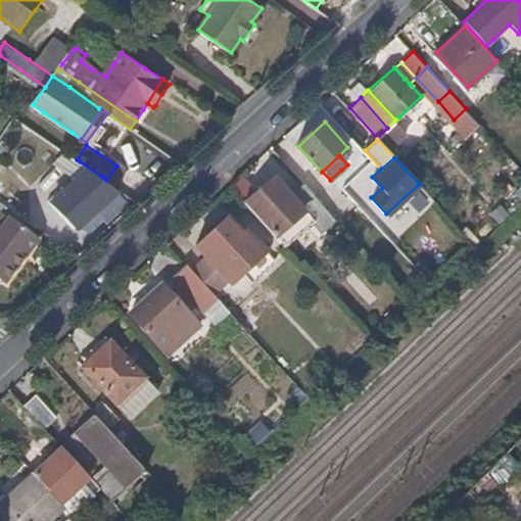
[(119,192),(111,186),(103,181),(95,175),(88,170),(83,175),(79,179),(84,184),(92,193),(100,201),(103,205),(119,192)]
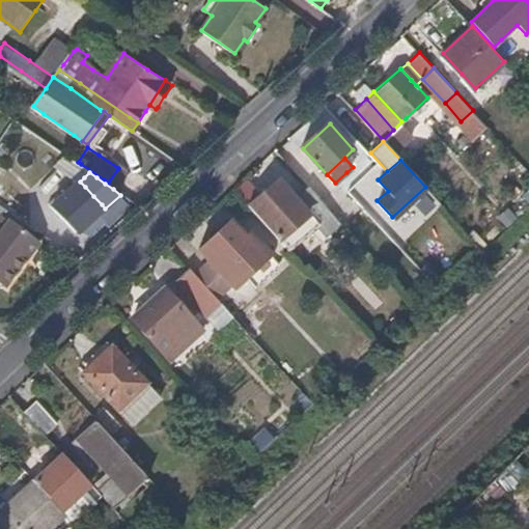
[(262,220),(283,201),(294,191),(278,174),(259,192),(247,203),(262,220)]
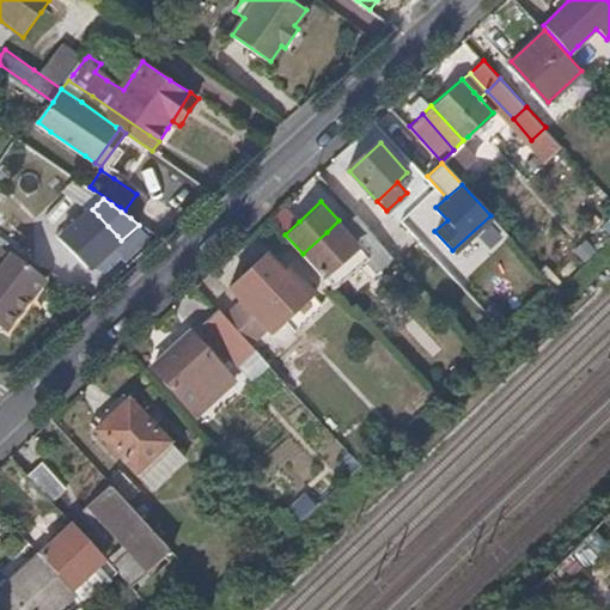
[(299,221),(282,203),(269,217),(285,235),(299,221)]
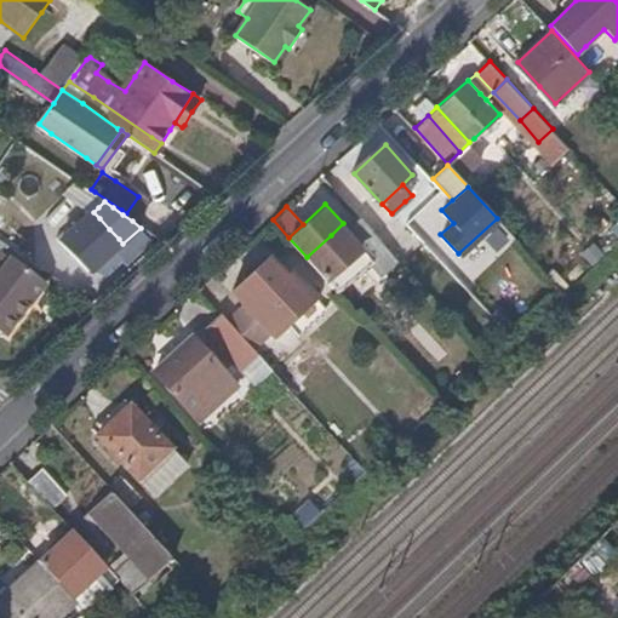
[(122,244),(119,239),(109,229),(99,218),(93,212),(83,221),(76,215),(67,224),(72,230),(61,240),(73,253),(91,273),(104,261),(122,244)]
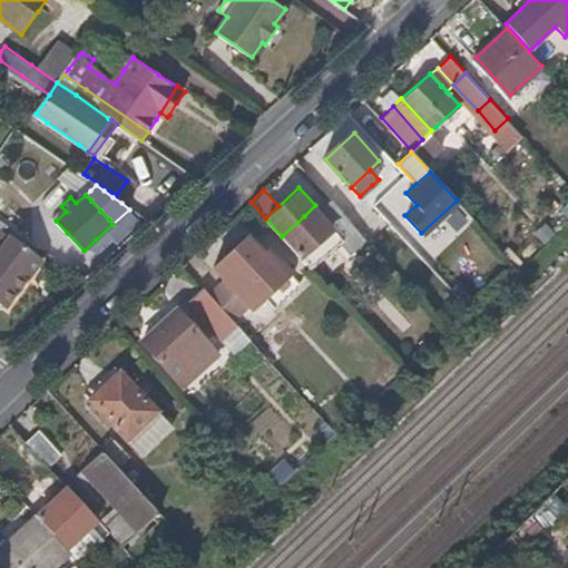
[(330,197),(319,208),(306,218),(320,233),(297,254),(316,274),(345,248),(349,252),(365,236),(330,197)]
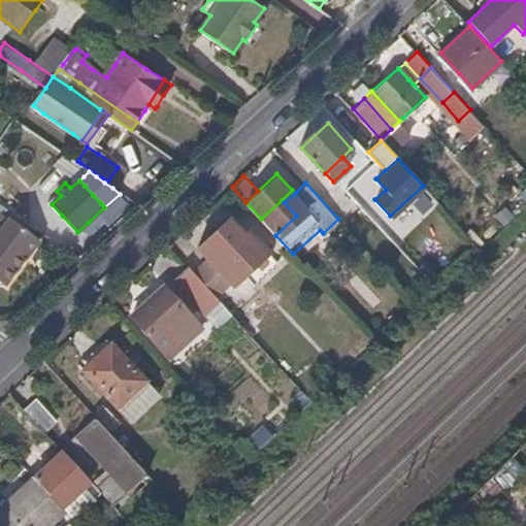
[(284,202),(295,193),(292,190),(282,200),(284,202)]
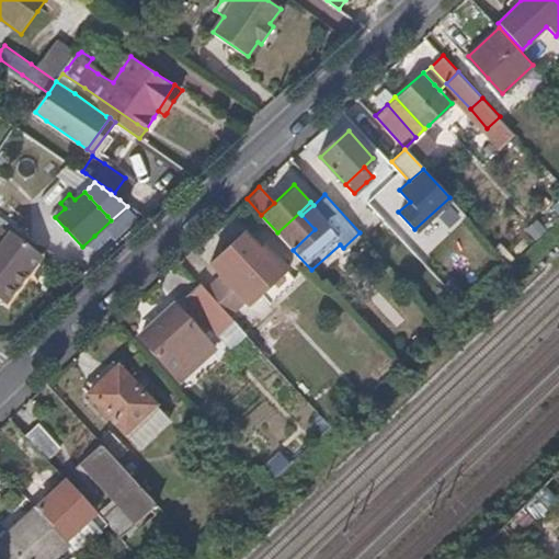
[(315,229),(301,215),(299,213),(277,232),(278,235),(291,247),(293,250),(300,242),(315,229)]
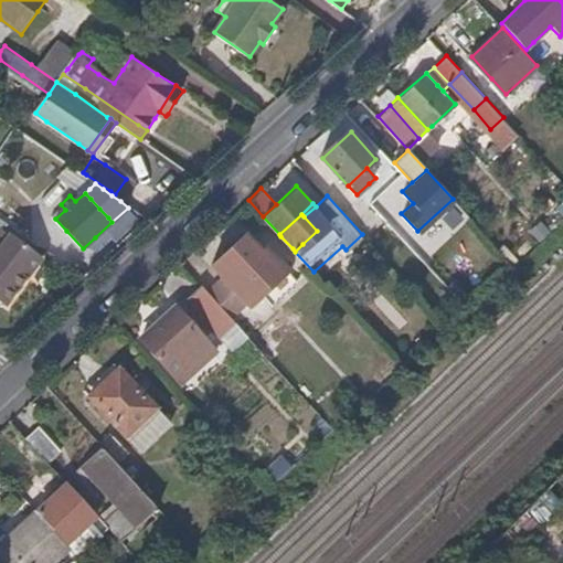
[(11,235),(17,229),(11,225),(6,222),(0,229),(11,235)]
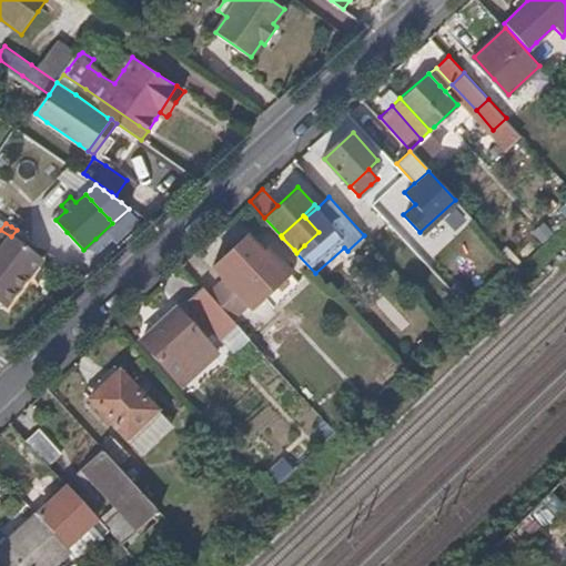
[(0,243),(3,246),(11,236),(0,230),(0,243)]
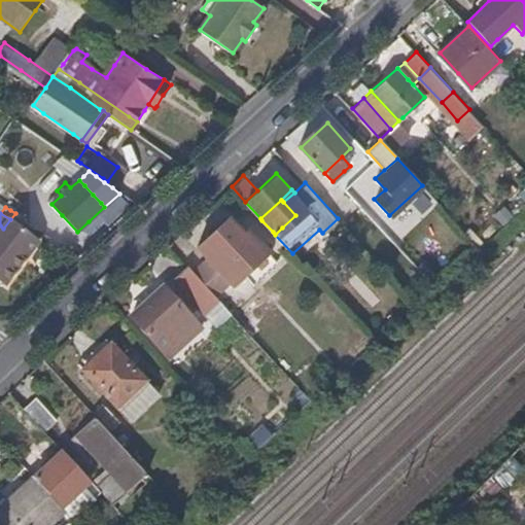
[(252,264),(267,249),(250,230),(246,234),(231,217),(209,237),(198,247),(206,256),(224,275),(232,283),(240,275),(245,270),(252,264)]
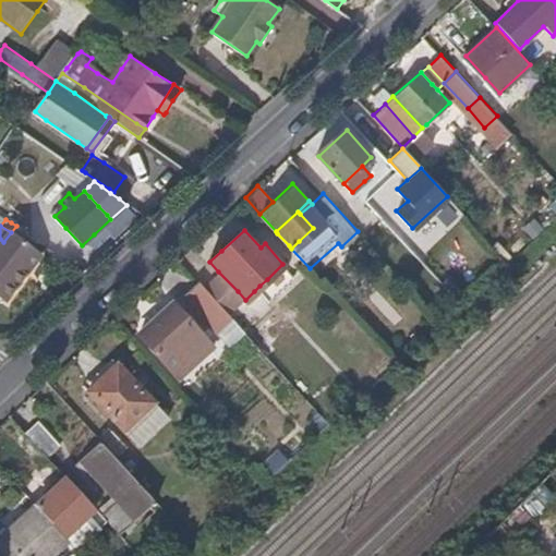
[(17,280),(38,254),(26,245),(11,232),(3,242),(0,239),(0,291),(5,295),(17,280)]
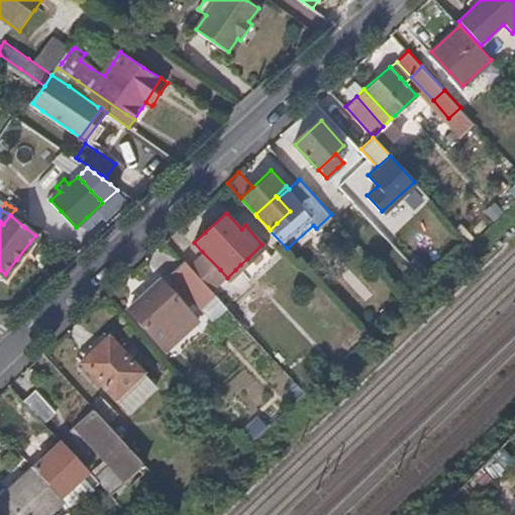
[(249,274),(271,253),(262,244),(247,259),(240,265),(249,274)]
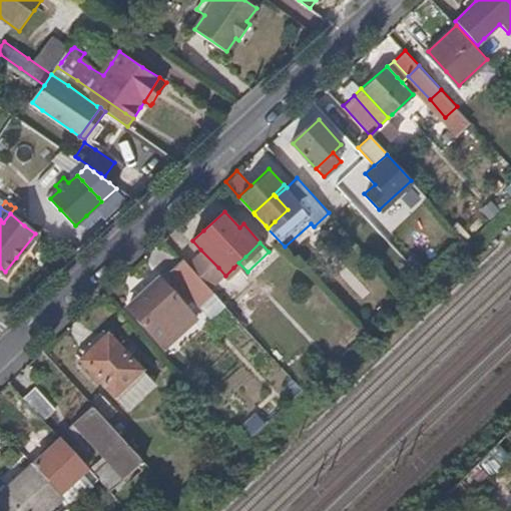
[(218,268),(200,249),(187,263),(204,282),(218,268)]
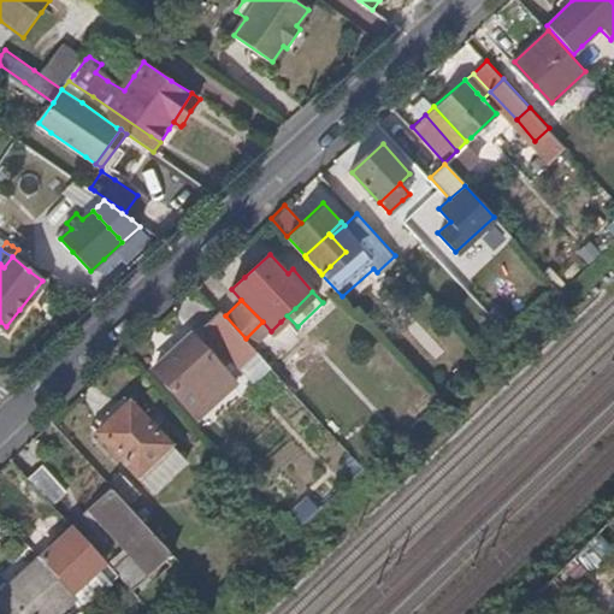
[(257,349),(246,338),(225,316),(219,310),(202,325),(222,346),(240,365),(257,349)]
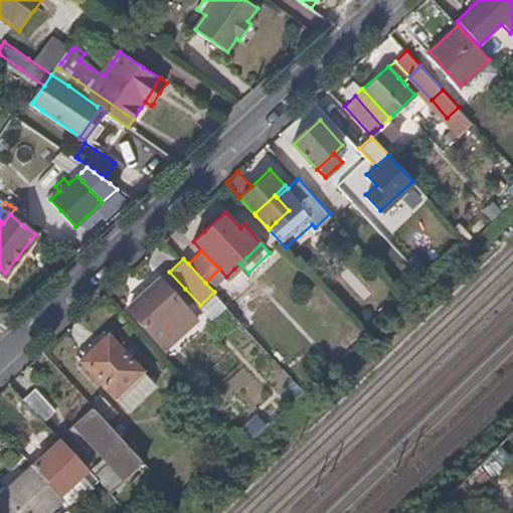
[(166,348),(198,319),(162,279),(129,309),(166,348)]
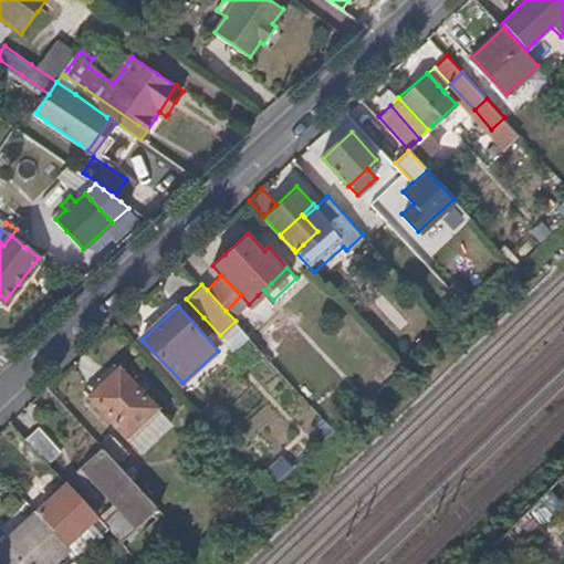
[(91,395),(121,367),(115,362),(108,368),(97,378),(85,389),(91,395)]
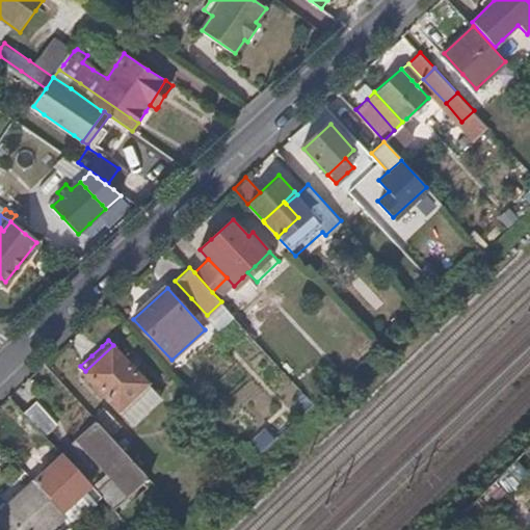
[(149,385),(135,370),(118,351),(113,345),(85,371),(91,378),(101,389),(112,401),(124,415),(132,424),(141,416),(153,404),(160,398),(149,385)]
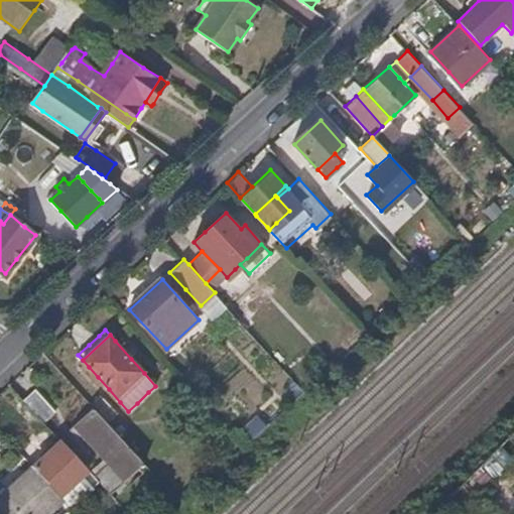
[(57,409),(47,398),(37,387),(25,398),(37,411),(46,420),(57,409)]
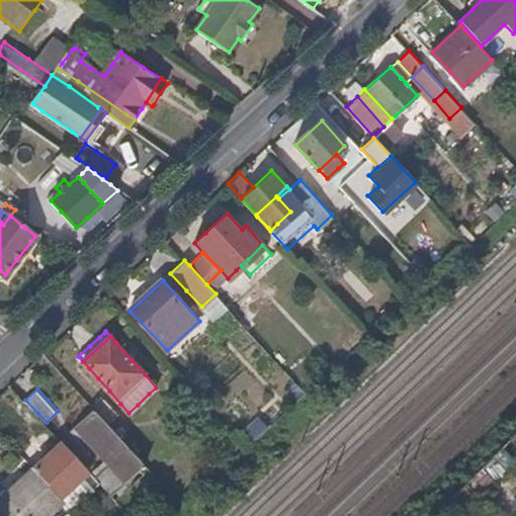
[(126,445),(108,425),(93,409),(69,432),(80,443),(85,438),(105,458),(99,465),(104,470),(97,478),(98,479),(99,480),(106,488),(114,497),(127,485),(147,467),(126,445)]
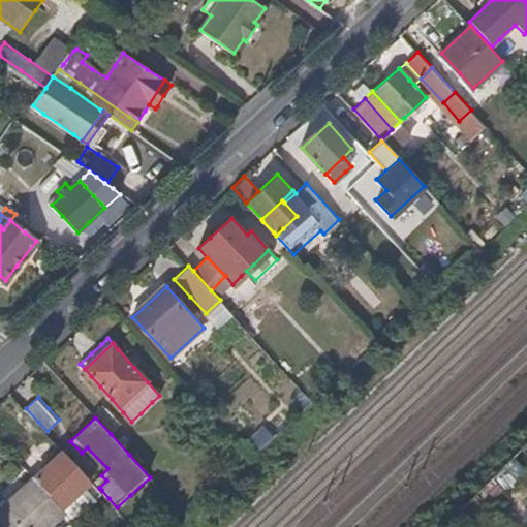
[(252,455),(275,435),(265,425),(261,429),(256,433),(251,438),(247,434),(240,440),(248,450),(252,455)]
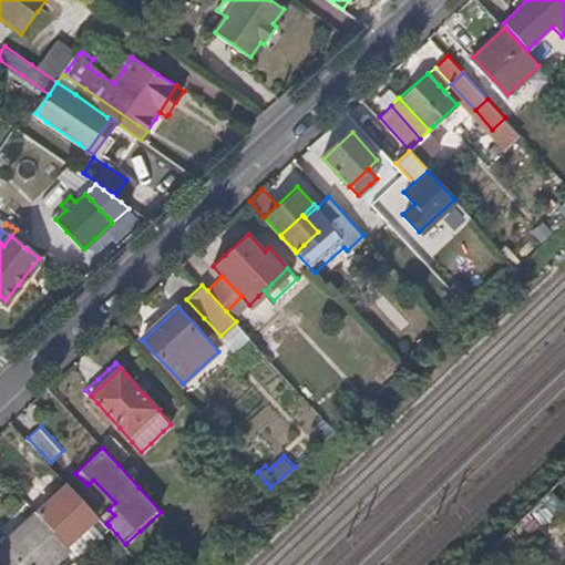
[(106,523),(101,516),(83,497),(69,482),(52,497),(41,509),(37,512),(45,522),(62,540),(69,546),(78,556),(90,543),(109,525),(108,524),(106,523)]
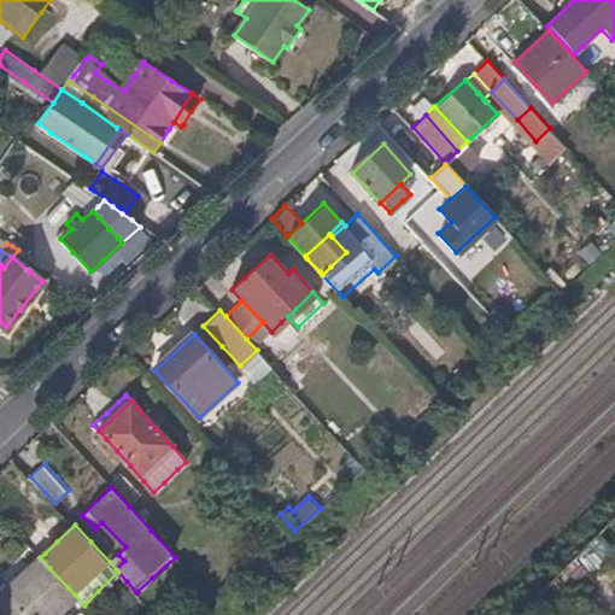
[(51,614),(64,604),(75,595),(68,587),(50,568),(40,557),(33,564),(17,578),(3,591),(0,592),(0,610),(4,614),(51,614)]
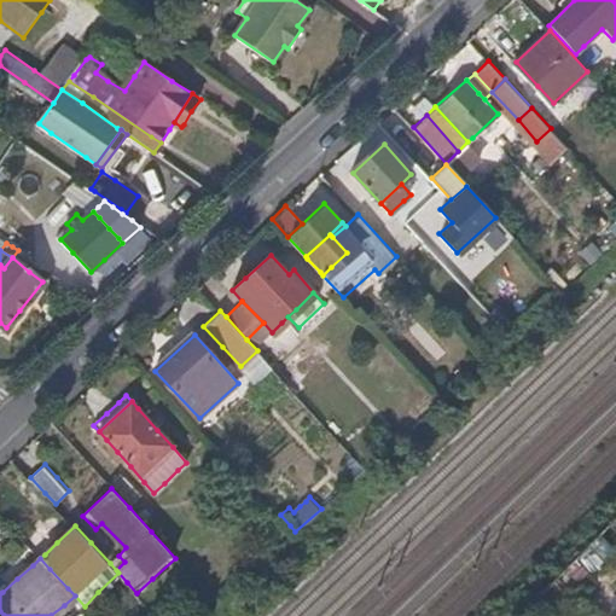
[(500,615),(493,608),(486,602),(476,611),(470,615),(500,615)]
